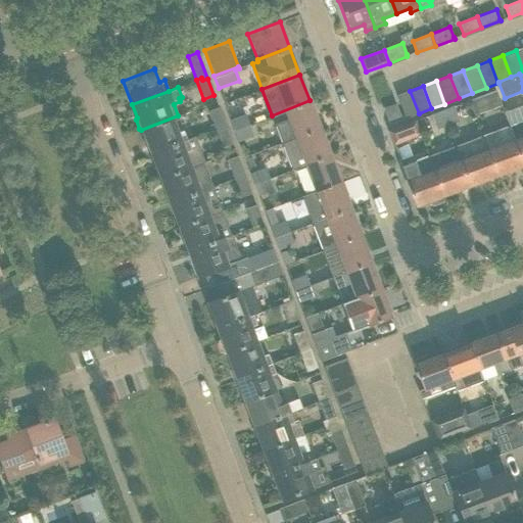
[(406,119),(419,113),(410,91),(396,95),(406,119)]
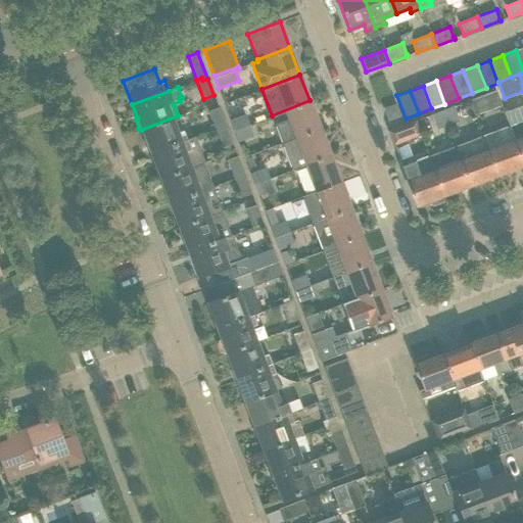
[(474,114),(501,105),(495,91),(469,100),(474,114)]
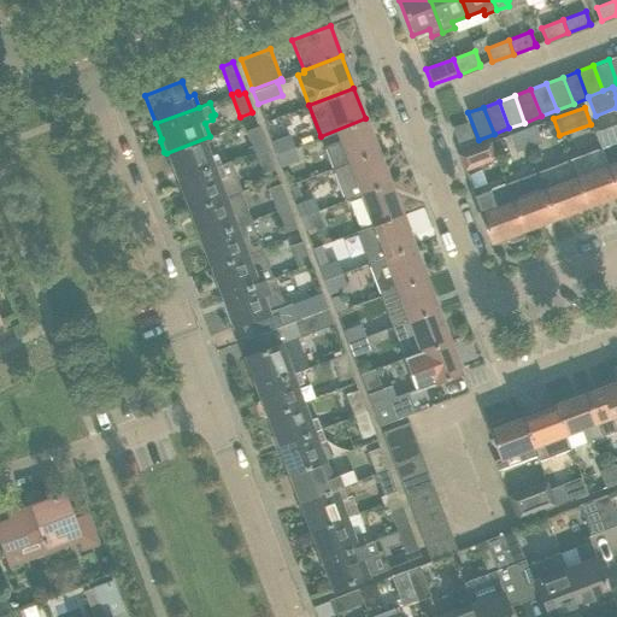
[(333,168),(377,151),(365,118),(321,136),(322,137),(335,133),(339,142),(324,147),(333,168)]
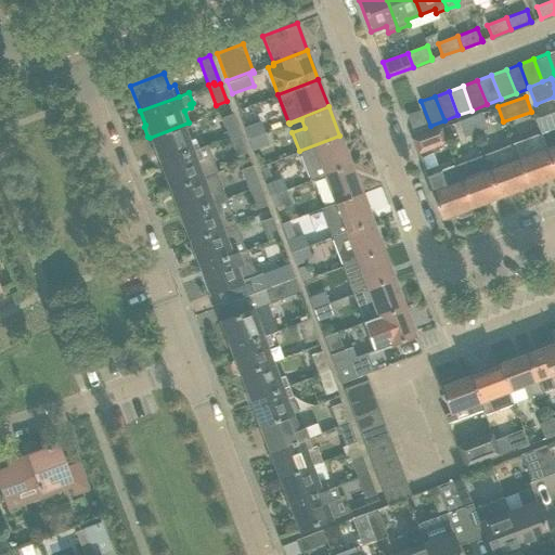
[(554,111),(536,116),(539,130),(554,126),(554,111)]
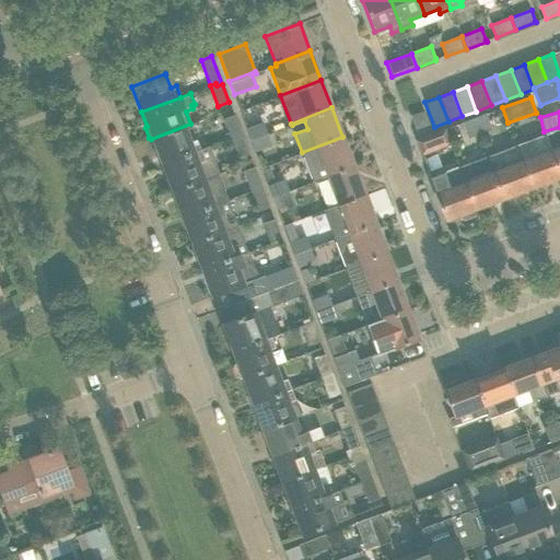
[(416,128),(428,124),(423,113),(411,116),(416,128)]
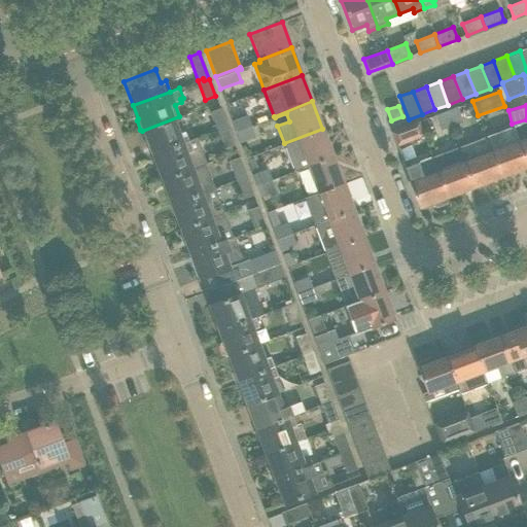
[(451,126),(462,121),(456,107),(446,111),(451,126)]
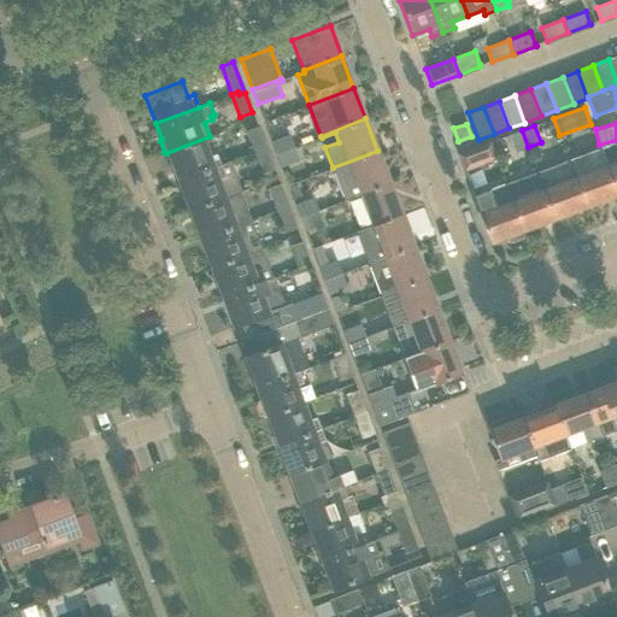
[(260,152),(266,150),(258,127),(246,131),(253,151),(259,148),(260,152)]
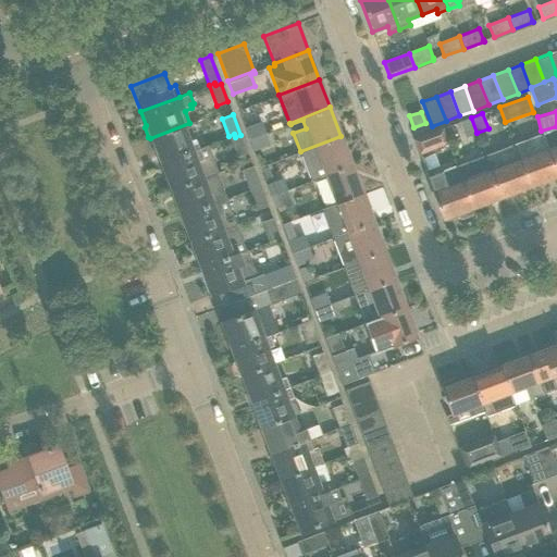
[(466,138),(477,133),(471,118),(459,122),(466,138)]
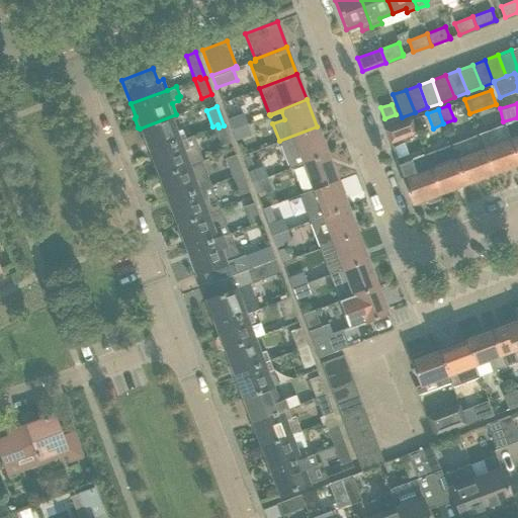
[(231,128),(246,123),(242,113),(228,118),(231,128)]
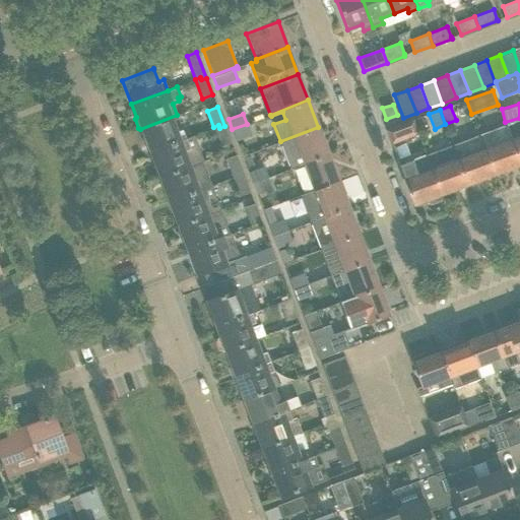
[(172,117),(177,115),(140,129),(141,129),(149,152),(186,139),(182,129),(177,131),(172,117)]
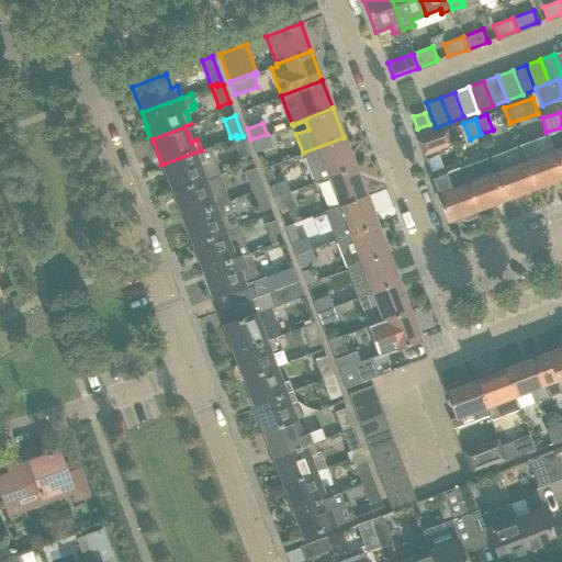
[(561,177),(561,130),(547,136),(561,177)]
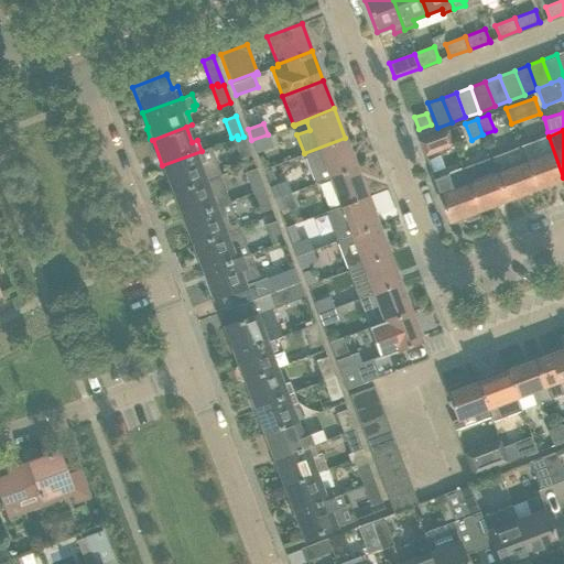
[(424,156),(453,147),(447,131),(419,141),(424,156)]
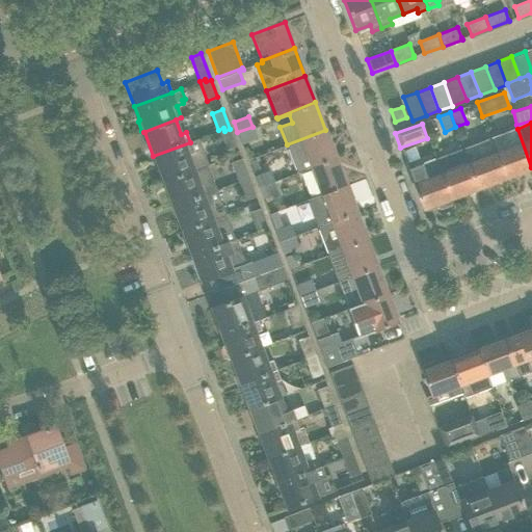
[(242,144),(257,138),(253,127),(237,132),(242,144)]
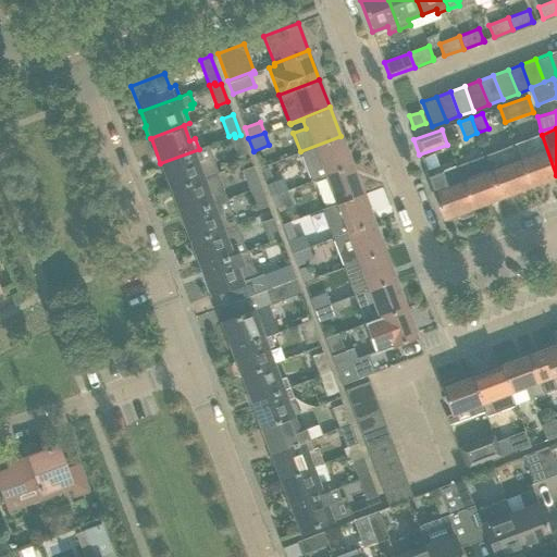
[(240,135),(235,137),(234,134),(229,136),(237,158),(248,153),(240,135)]
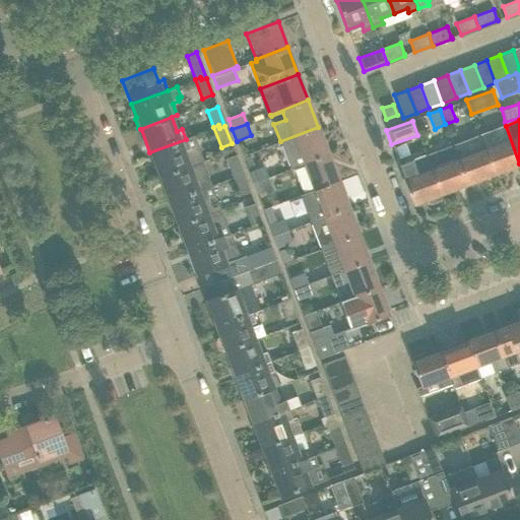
[(494,174),(519,164),(506,126),(479,135),(494,174)]
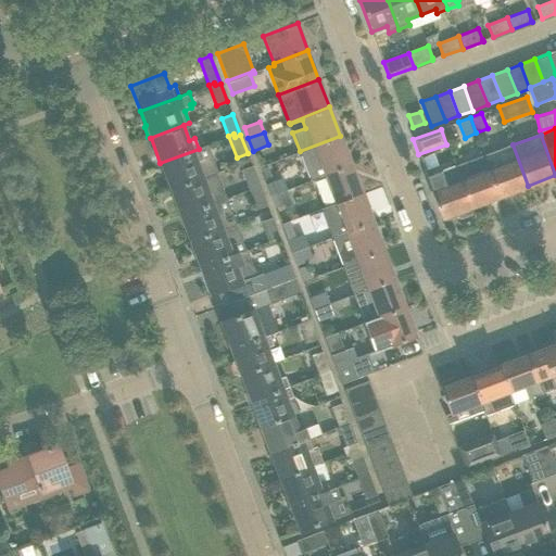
[(311,179),(351,164),(340,136),(300,151),(311,179)]
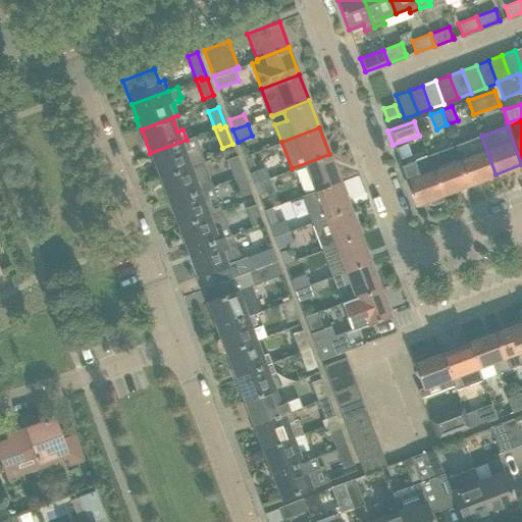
[(469,185),(496,174),(481,136),(455,146),(469,185)]
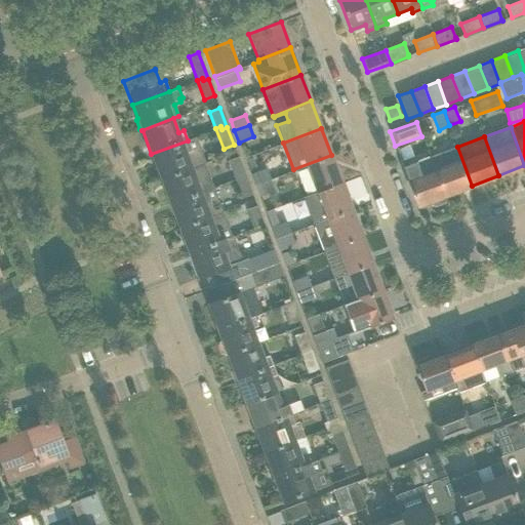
[(161,179),(205,162),(196,138),(189,142),(188,140),(151,154),(161,179)]
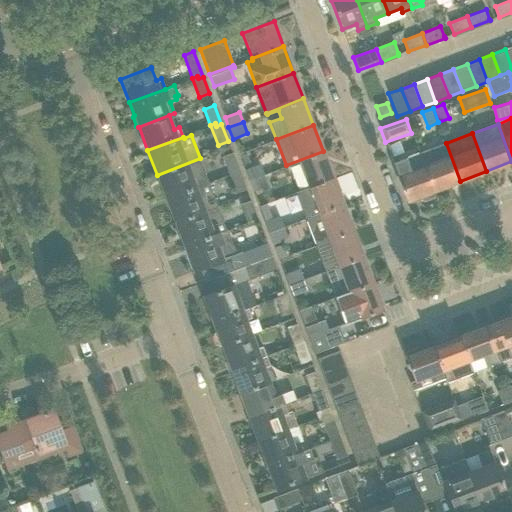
[(434,191),(435,191),(460,181),(446,143),(420,153),(434,191)]
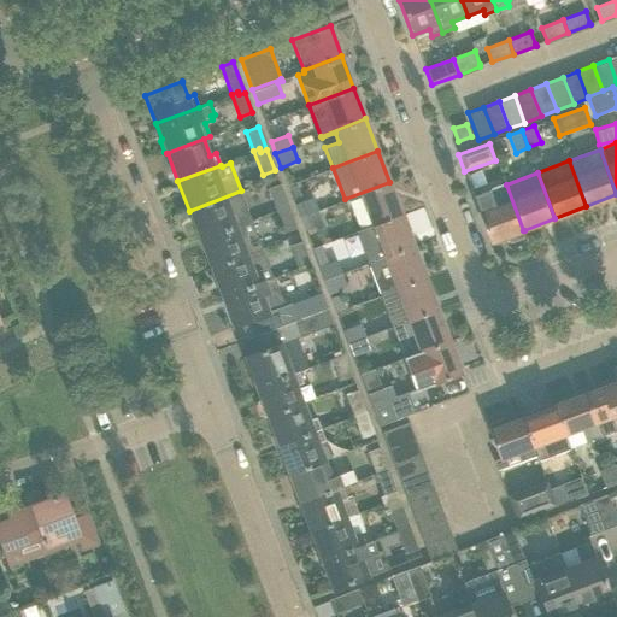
[(371,225),(400,215),(389,182),(345,199),(346,203),(360,197),(371,225)]
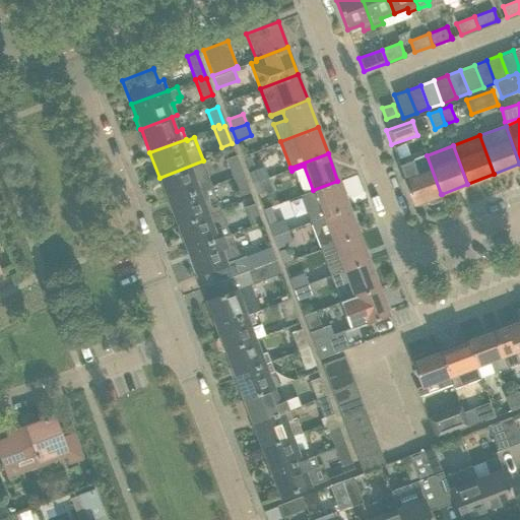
[(238,177),(243,175),(236,155),(225,159),(232,177),(237,175),(238,177)]
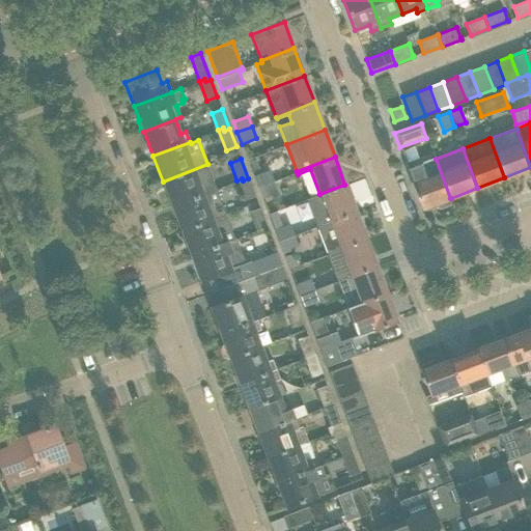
[(451,198),(450,198),(436,159),(408,169),(422,208),(436,204),(437,207),(440,208),(450,205),(452,201),(451,198)]
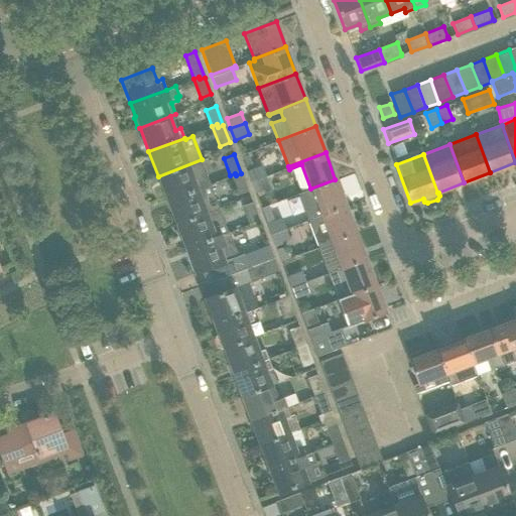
[(201,160),(202,159),(158,176),(167,200),(209,184),(201,160)]
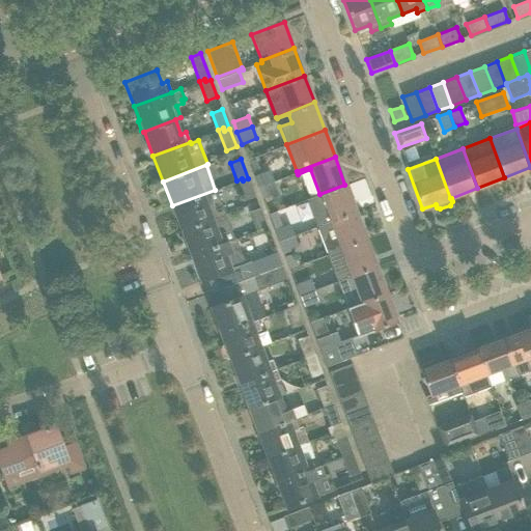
[(257,187),(273,180),(269,170),(253,176),(257,187)]
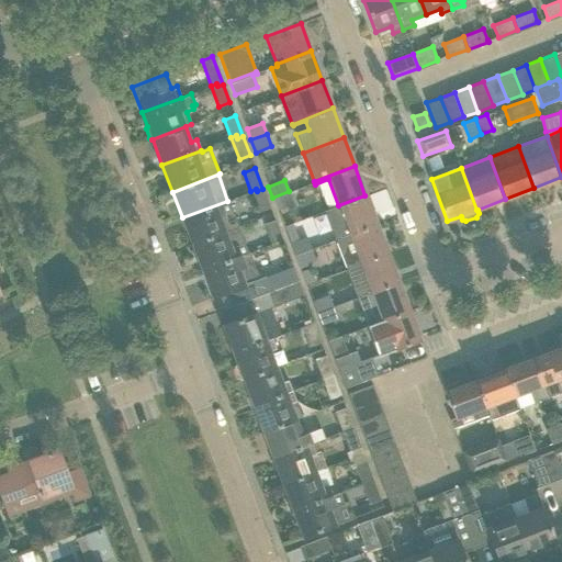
[(262,189),(257,191),(256,189),(250,191),(258,212),(269,208),(262,189)]
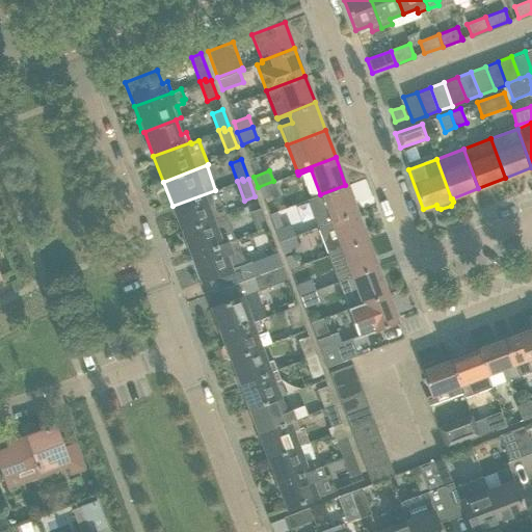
[(262,198),(277,192),(273,181),(258,187),(262,198)]
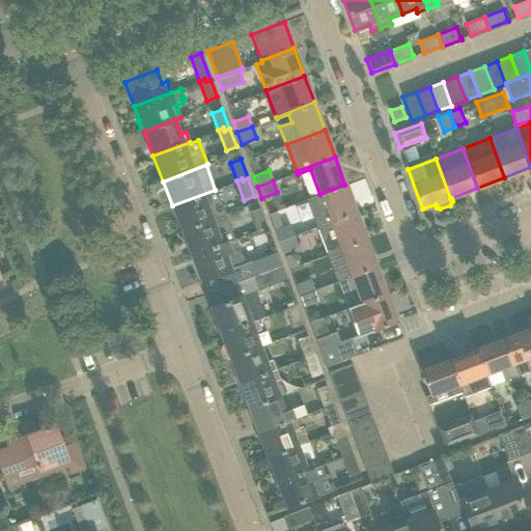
[(316,227),(355,212),(344,185),(319,194),(319,195),(306,200),(316,227)]
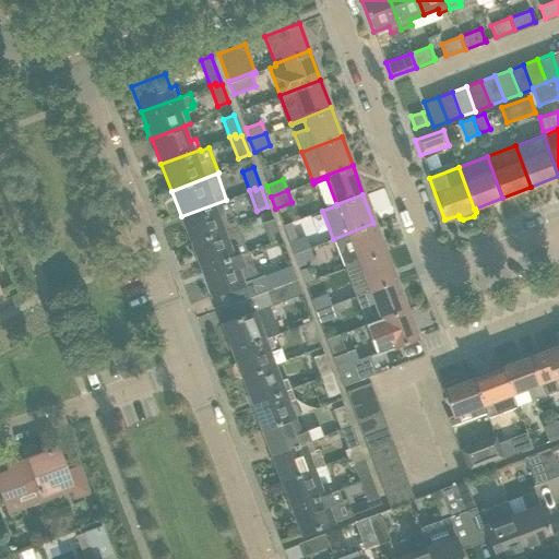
[(191,244),(237,225),(226,200),(181,216),(191,244)]
